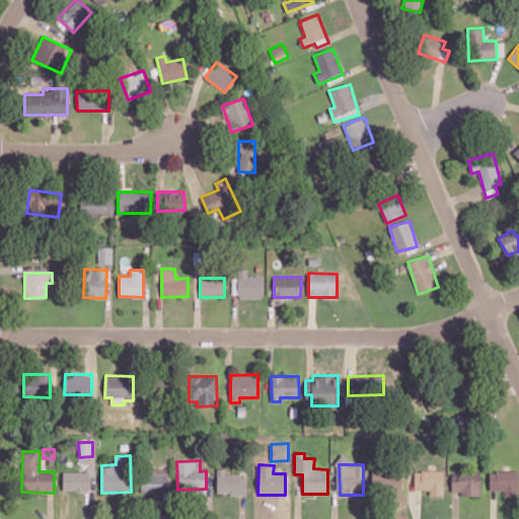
[(142,493),(168,493),(168,467),(141,468),(142,493)]
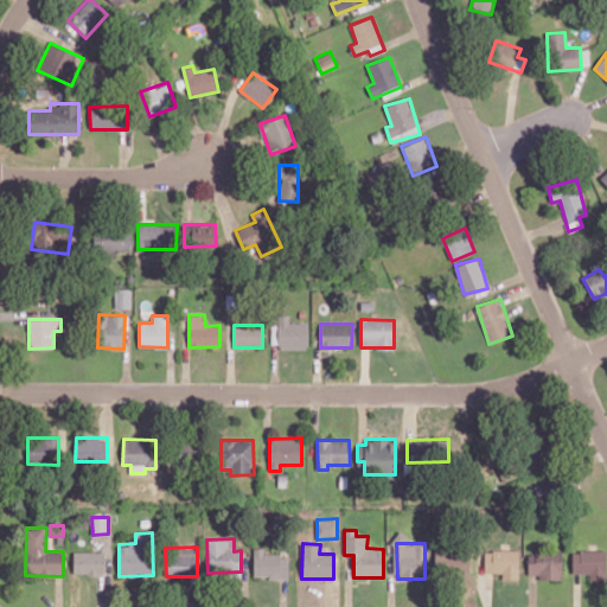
[(253,577),(288,579),(289,555),(264,555),(264,548),(254,548),(253,577)]
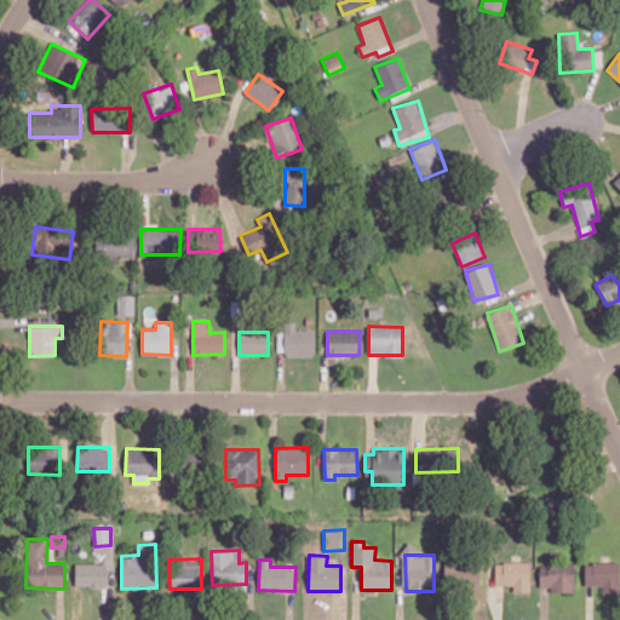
[(445,589),(484,589),(486,561),(445,561),(445,589)]
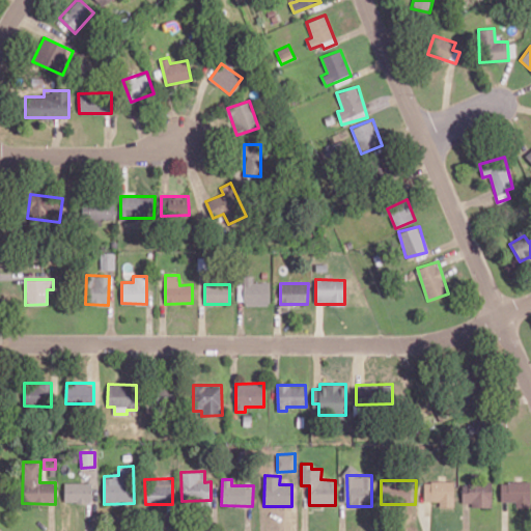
[(454,481),(424,480),(423,501),(440,501),(439,507),(453,507),(454,481)]
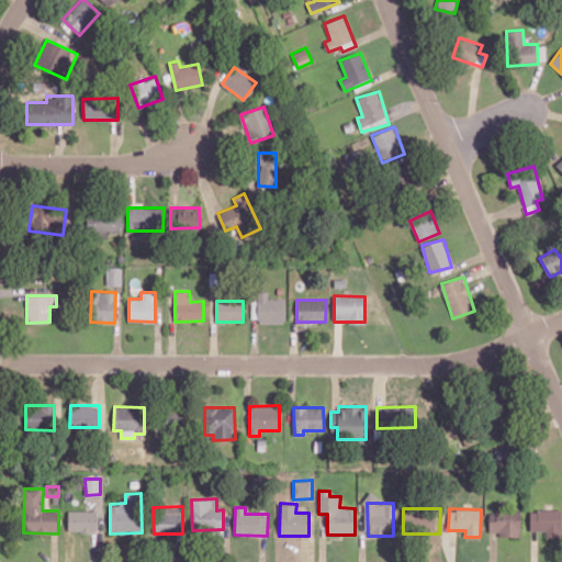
[(530,509),(529,530),(546,530),(546,536),(561,536),(561,509),(530,509)]
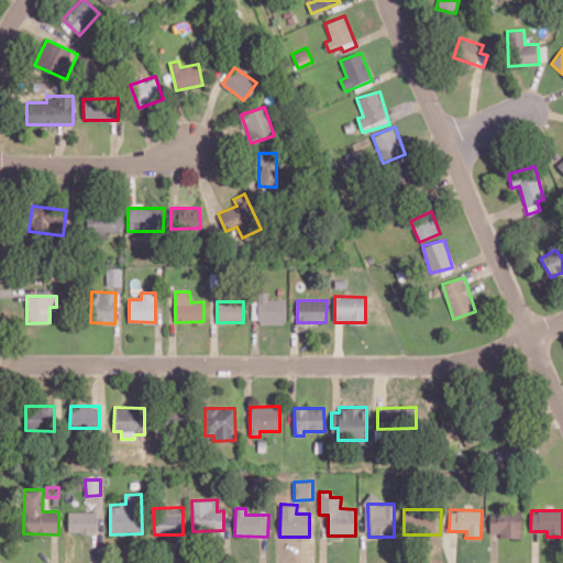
[(98,511),(68,511),(68,532),(98,533),(98,511)]
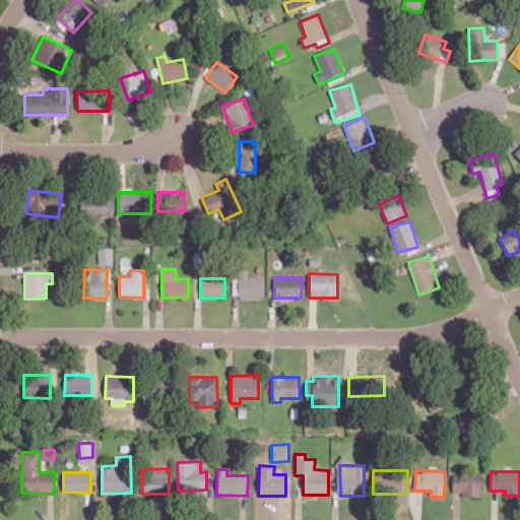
[(481,495),(481,473),(452,472),(452,495),(481,495)]
